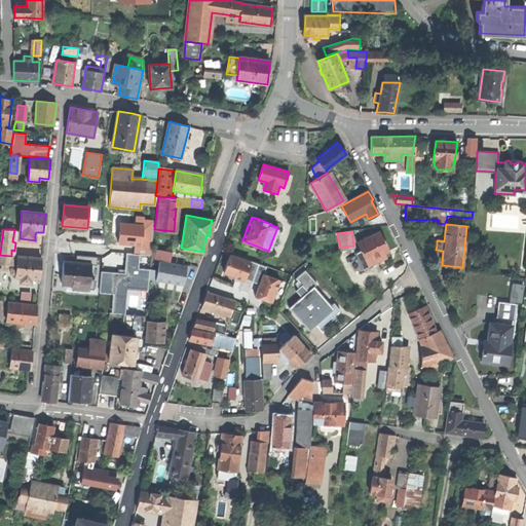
[(361,250),(354,253),(358,259),(364,256),(366,261),(367,262),(368,265),(384,257),(382,254),(387,251),(382,240),(378,232),(357,242),(361,250)]
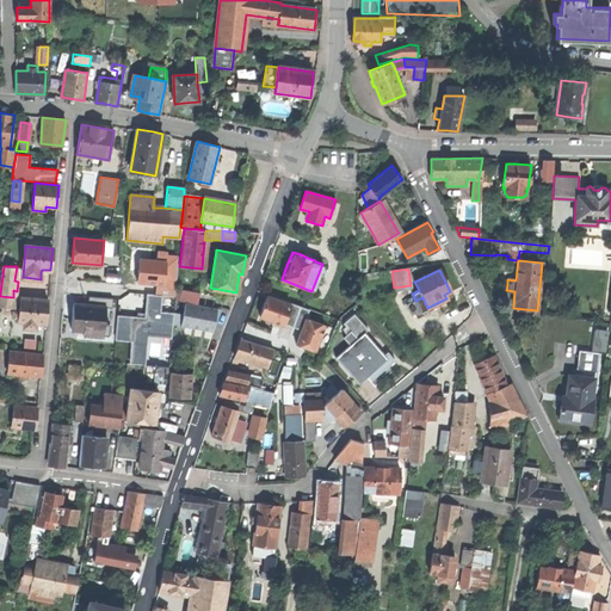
[(198,303),(201,292),(185,290),(183,301),(198,303)]
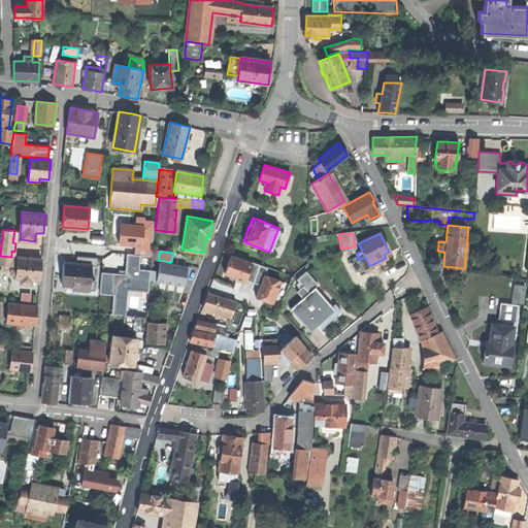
[(118,273),(101,272),(99,293),(112,295),(111,312),(125,314),(127,290),(147,292),(150,281),(151,270),(138,269),(140,256),(127,254),(125,271),(125,274),(118,273)]
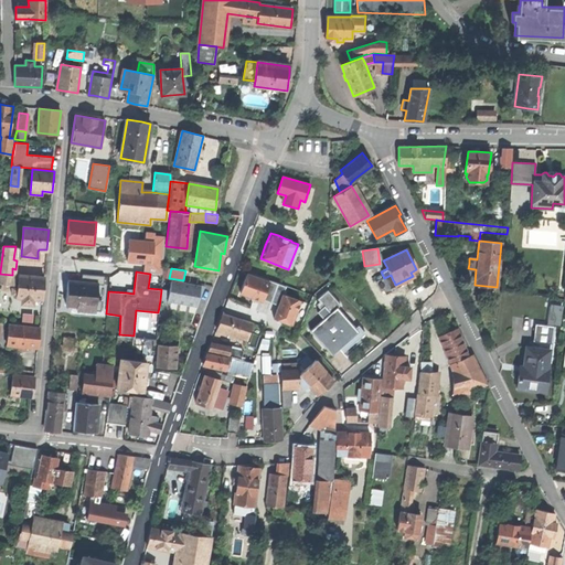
[(11,285),(12,275),(0,274),(0,283),(1,284),(0,289),(9,289),(9,284),(11,285)]
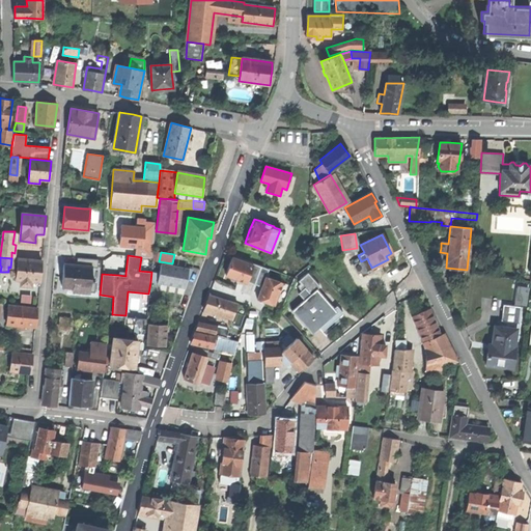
[(17,271),(16,277),(16,279),(21,279),(32,280),(39,281),(42,260),(18,258),(17,271)]
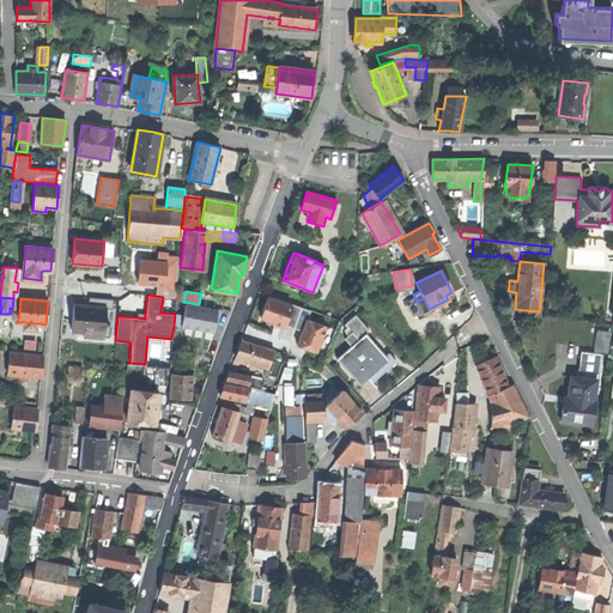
[(96,307),(107,308),(111,308),(113,299),(96,298),(96,307)]
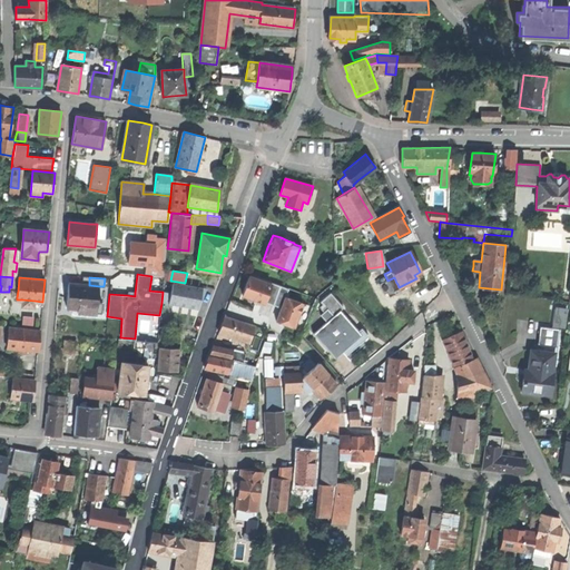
[(264,303),(265,302),(271,285),(248,277),(243,295),(258,301),(264,303)]
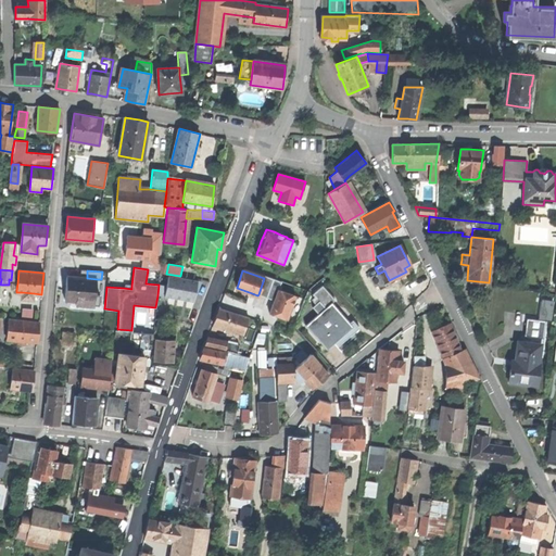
[(198,281),(169,275),(167,286),(165,297),(193,302),(198,281)]
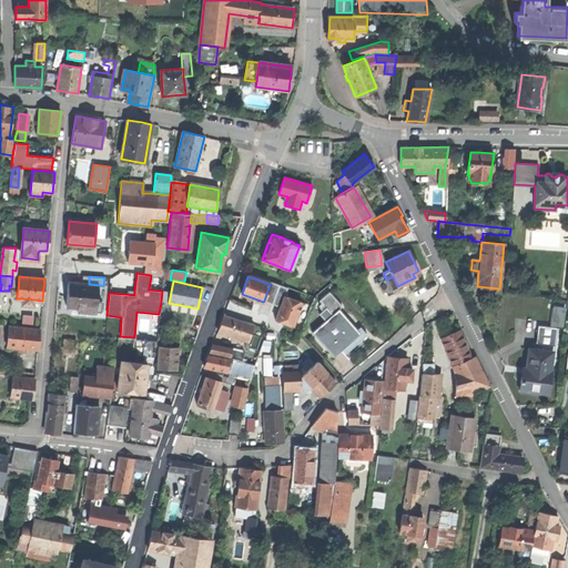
[(270,284),(264,301),(281,307),(284,296),(287,287),(271,282),(270,284)]
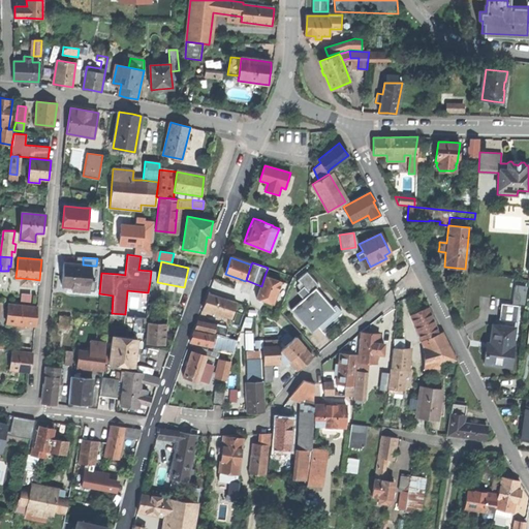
[(90,282),(92,266),(83,265),(64,263),(62,285),(73,286),(72,287),(72,289),(90,291),(90,289),(90,282)]
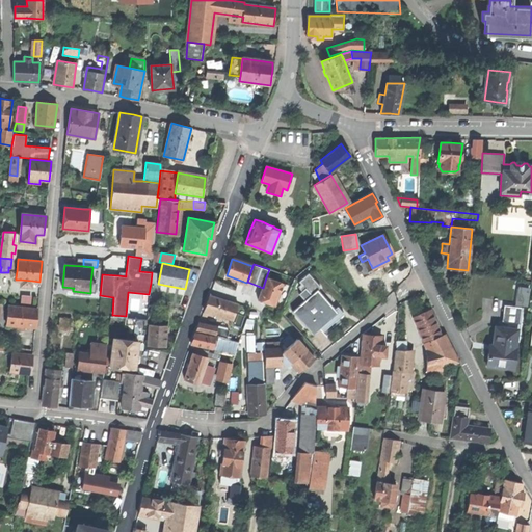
[(160,273),(152,272),(151,283),(157,284),(158,284),(160,273)]
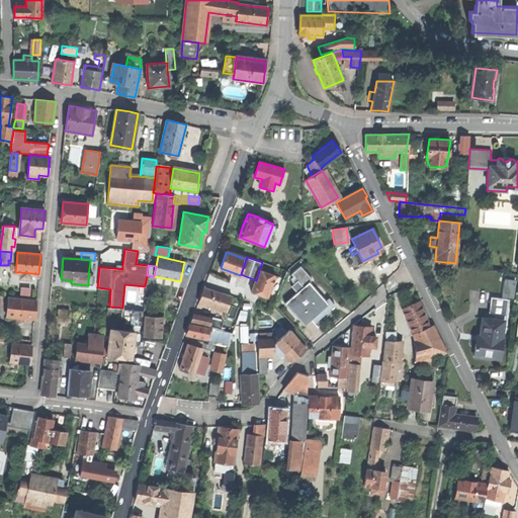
[(296,292),(309,282),(312,279),(299,266),(290,274),(294,277),(291,280),(293,283),(290,285),(296,292)]
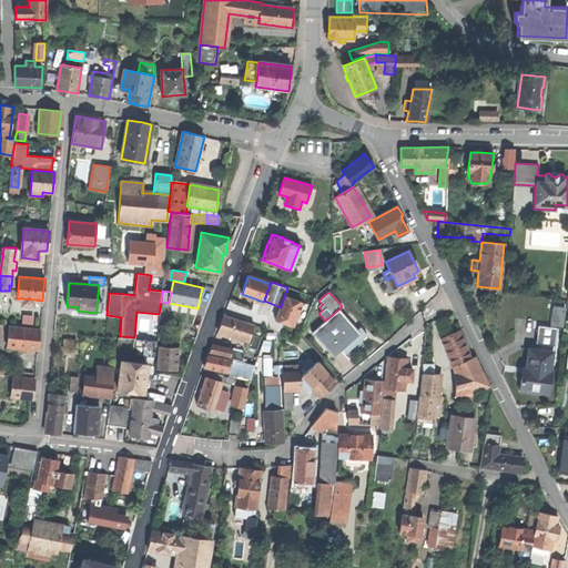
[(302,302),(284,296),(281,307),(279,311),(275,321),(293,326),(302,302)]
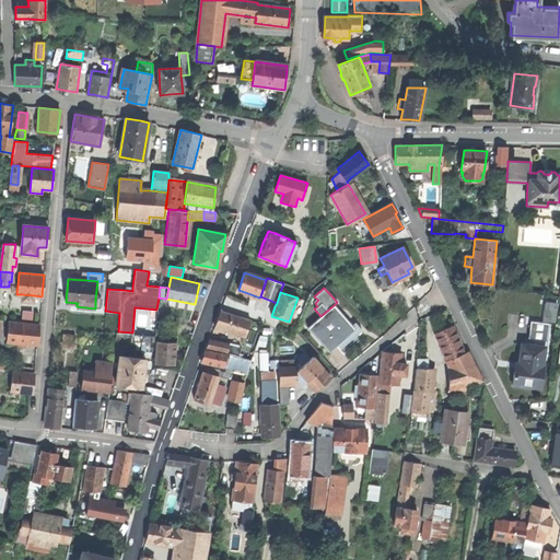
[(557,305),(544,304),(541,322),(529,321),(527,338),(532,339),(532,346),(521,343),(517,364),(514,363),(513,377),(512,385),(539,388),(543,366),(541,366),(544,351),(545,351),(549,324),(553,324),(557,305)]
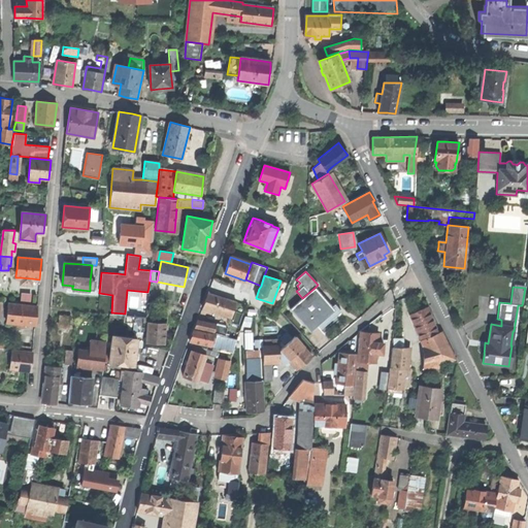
[(334,310),(332,307),(315,288),(302,298),(290,308),(310,331),(317,325),(334,310)]
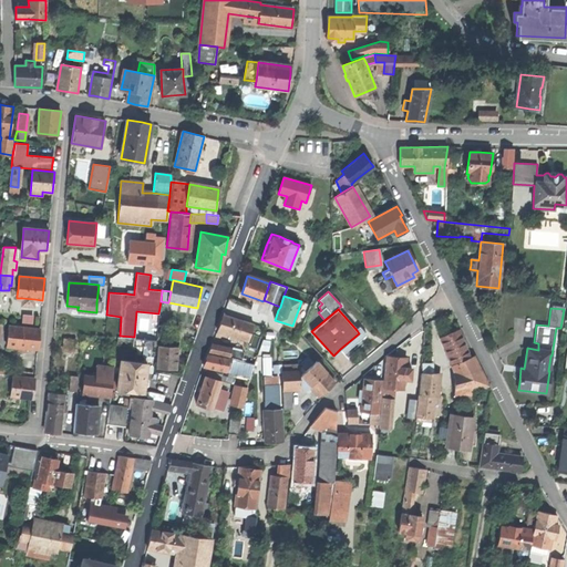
[(217,331),(230,334),(229,338),(234,339),(237,340),(238,337),(248,340),(254,323),(223,313),(217,331)]
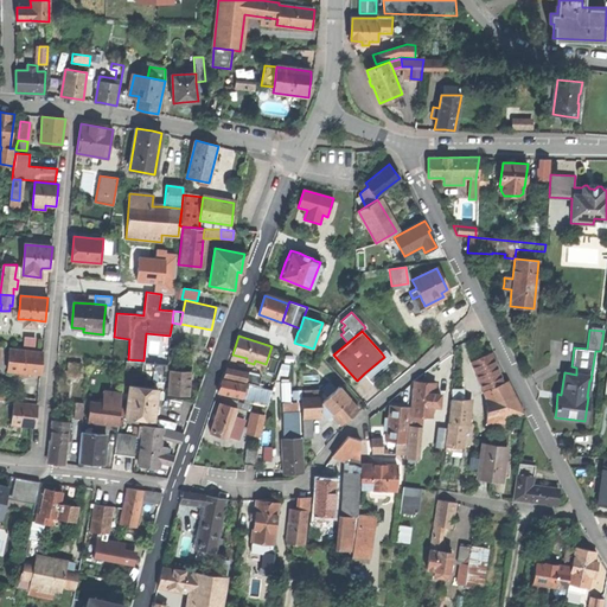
[(25,337),(24,350),(34,351),(36,338),(25,337)]
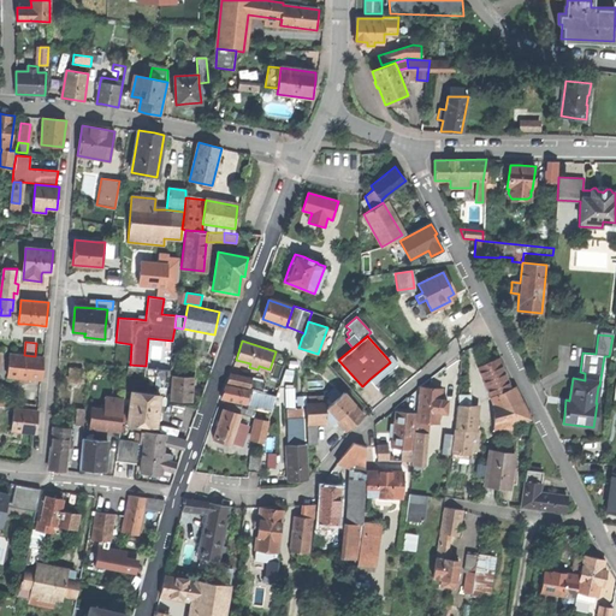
[(24,355),(10,354),(7,375),(23,378),(41,379),(43,356),(35,356),(24,355)]
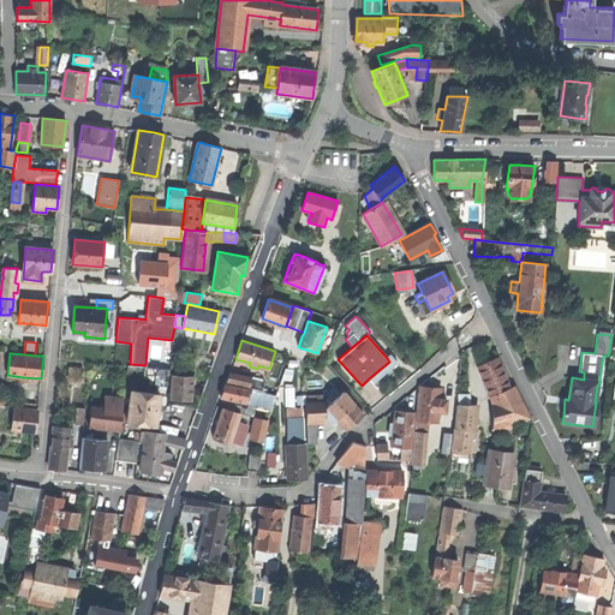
[(389,362),(369,378),(374,383),(393,365),(395,364),(388,357),(387,358),(389,362)]
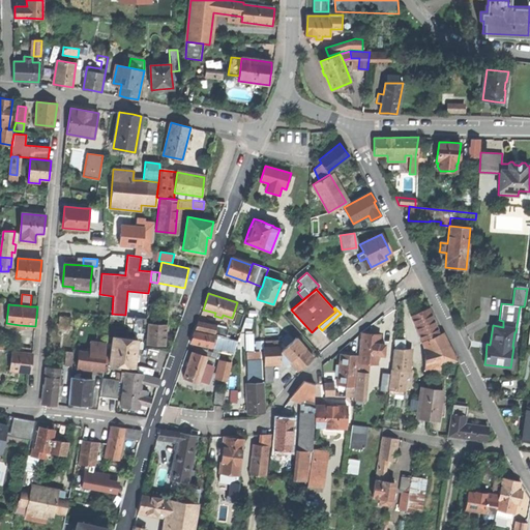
[(423,342),(440,334),(429,308),(412,316),(418,328),(423,342)]
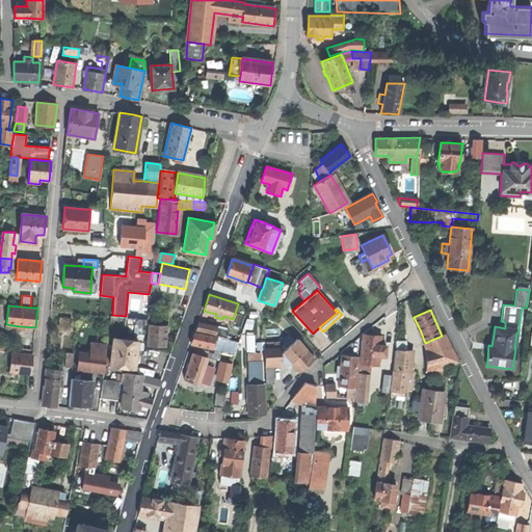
[(134,334),(142,335),(143,324),(147,324),(147,319),(126,317),(126,323),(134,324),(134,334)]
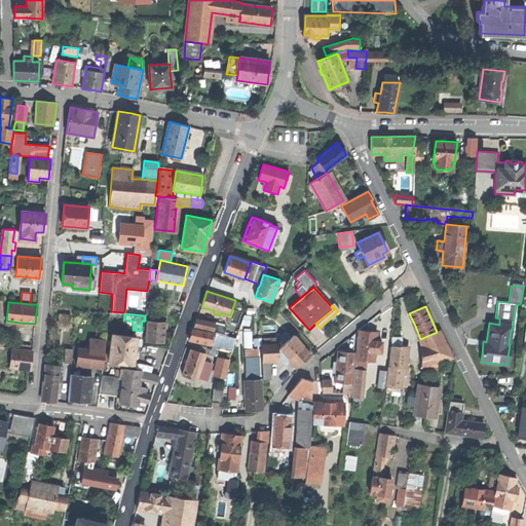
[(68,325),(69,315),(59,314),(58,324),(68,325)]
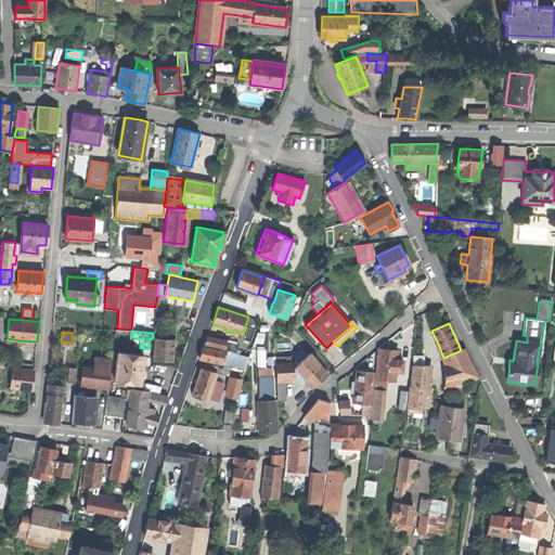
[(207,336),(203,346),(235,353),(237,344),(207,336)]
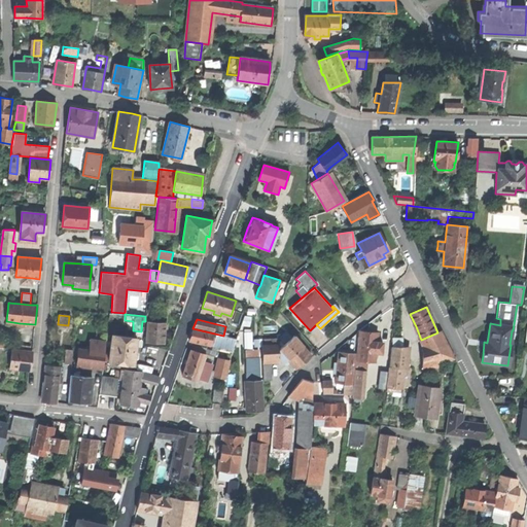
[(147,322),(146,342),(164,343),(164,335),(165,322),(147,322)]
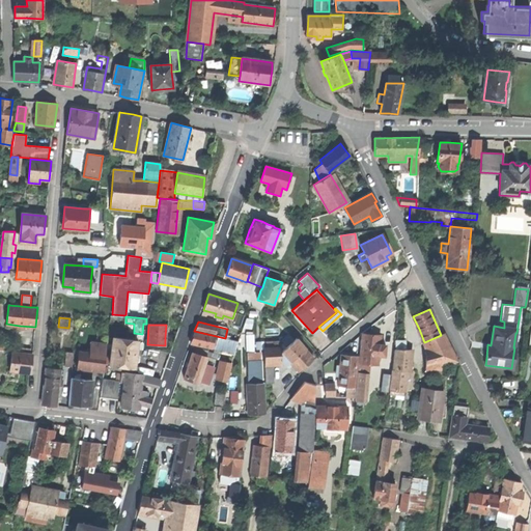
[(191,339),(190,342),(198,344),(219,350),(233,353),(238,340),(225,338),(194,331),(191,339)]
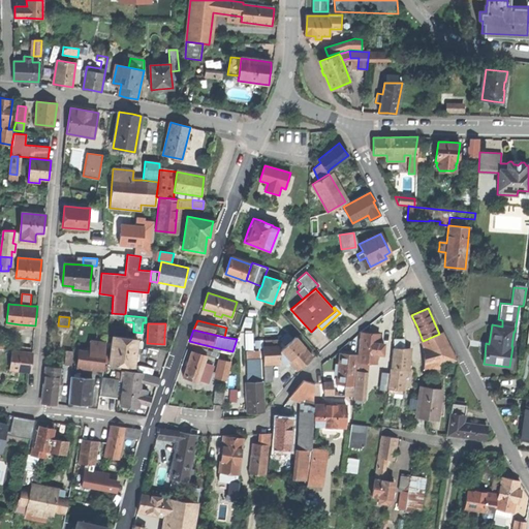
[(280,339),(285,345),(292,339),(287,333),(280,339)]
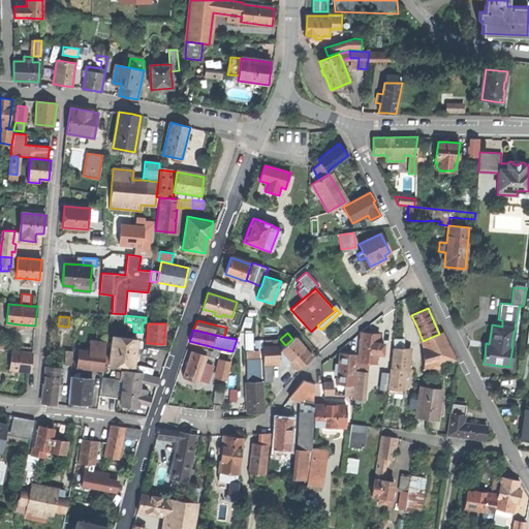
[(377,354),(383,354),(384,348),(384,343),(378,343),(379,334),(361,333),(359,362),(358,362),(353,401),(363,401),(365,379),(366,379),(368,364),(376,364),(377,354)]
